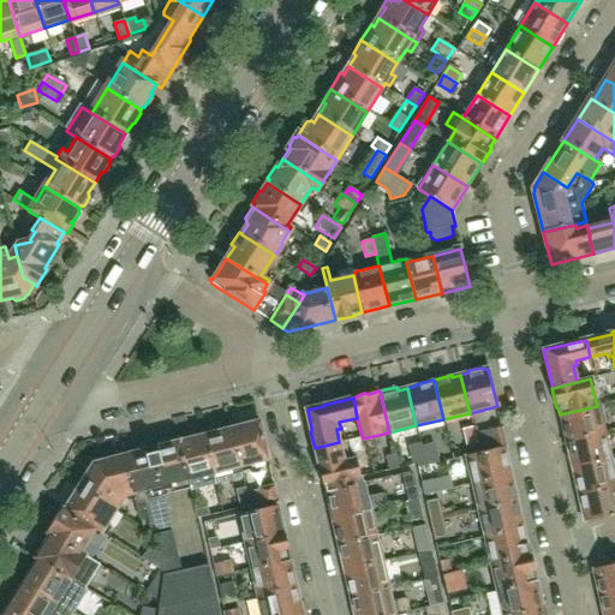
[(603,433),(597,406),(560,415),(566,442),(603,433)]
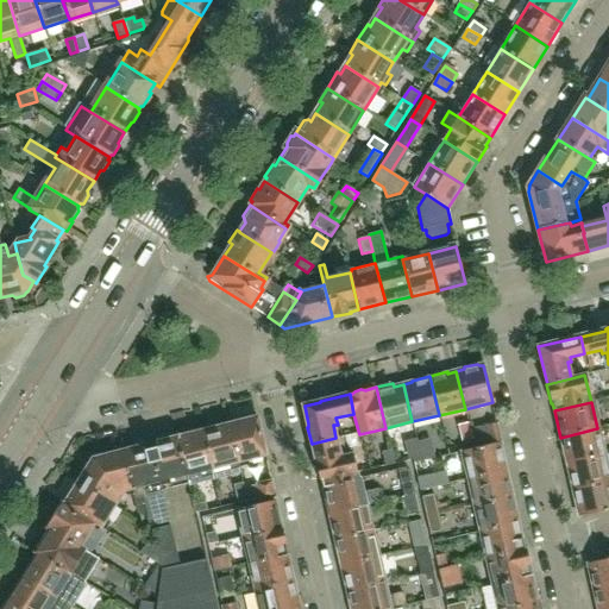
[(265,456),(256,419),(252,419),(250,418),(243,419),(240,422),(230,425),(238,463),(265,456)]
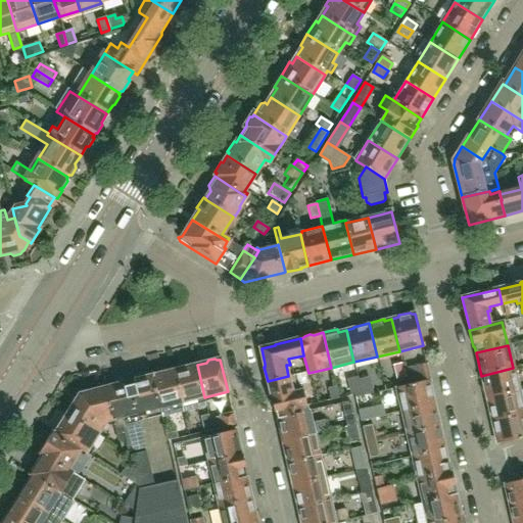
[(406,377),(403,369),(402,363),(393,365),(397,379),(406,377)]
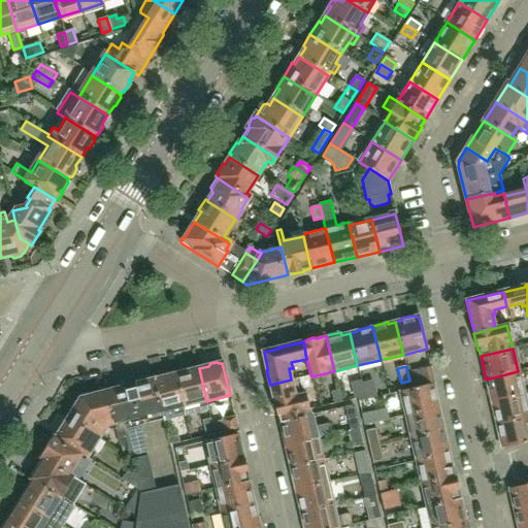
[(433,380),(430,367),(407,372),(409,381),(410,385),(433,380)]
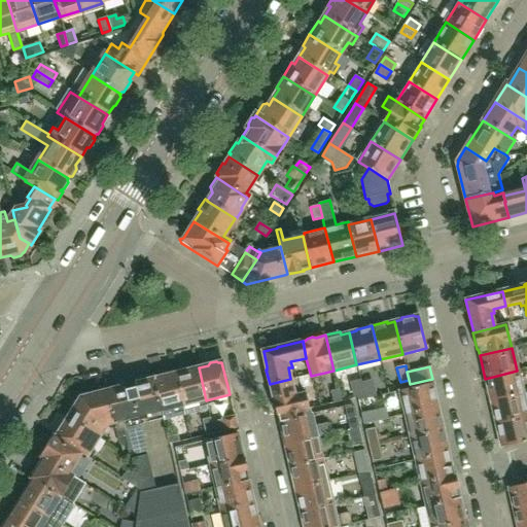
[(175,374),(183,406),(185,415),(208,409),(206,400),(199,367),(187,371),(185,369),(179,371),(177,373),(175,374)]
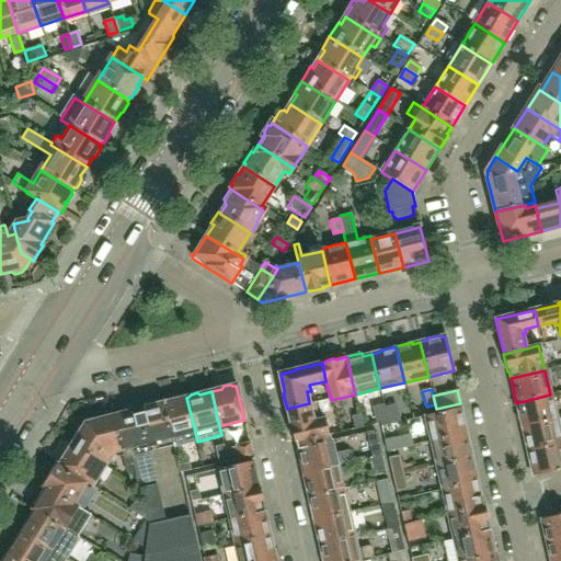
[(557,419),(550,395),(516,403),(523,427),(557,419)]
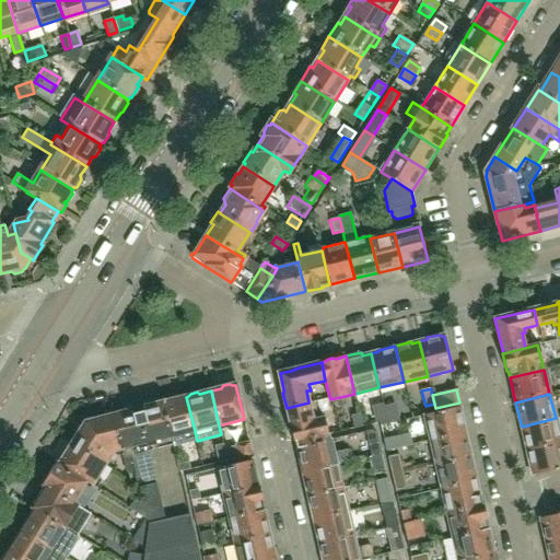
[(186,397),(175,399),(173,398),(166,399),(164,403),(162,403),(171,436),(173,446),(197,441),(195,431),(186,397)]
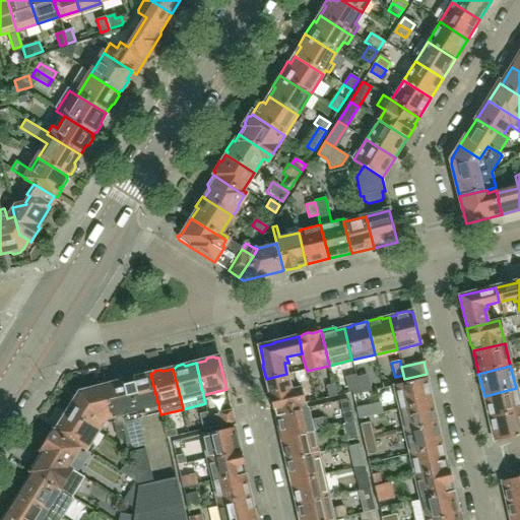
[(295,373),(286,374),(266,379),(270,397),(270,400),(273,411),(305,403),(301,388),(290,390),(289,383),(297,382),(295,373)]
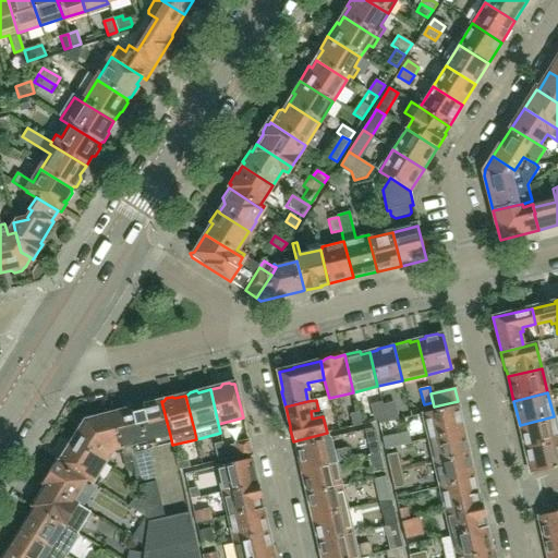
[(170,435),(161,401),(137,408),(147,447),(153,446),(152,439),(170,435)]
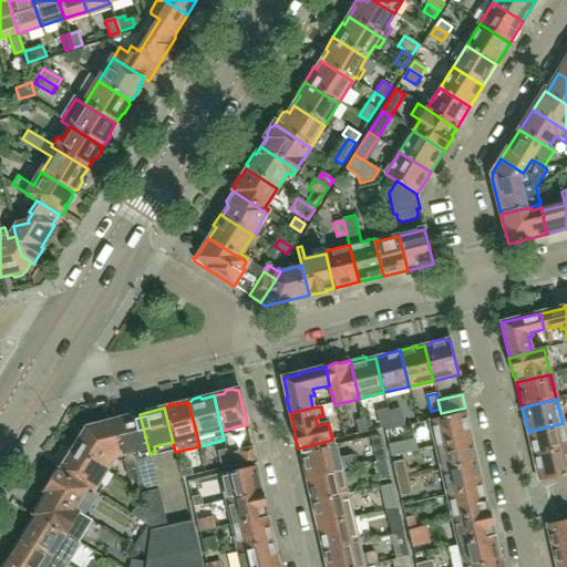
[(388,409),(375,412),(380,429),(385,428),(385,431),(393,429),(390,419),(389,411),(388,409)]
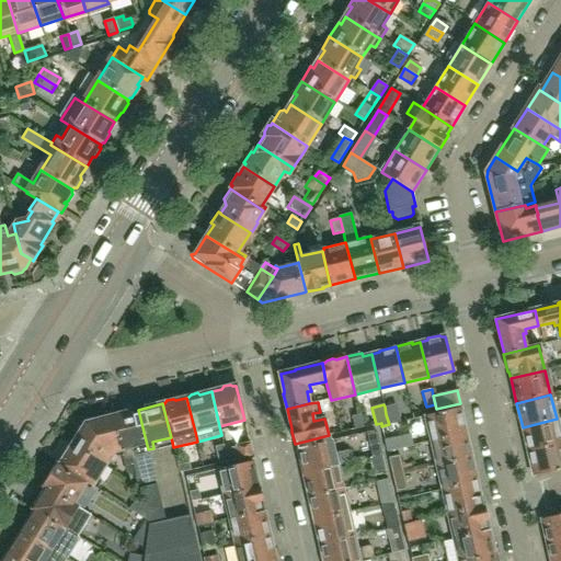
[(397,404),(385,407),(386,414),(389,424),(401,421),(397,404)]
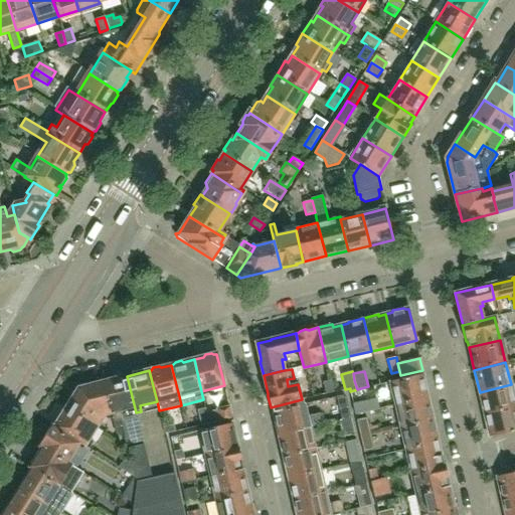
[(426,397),(420,375),(389,382),(394,405),(426,397)]
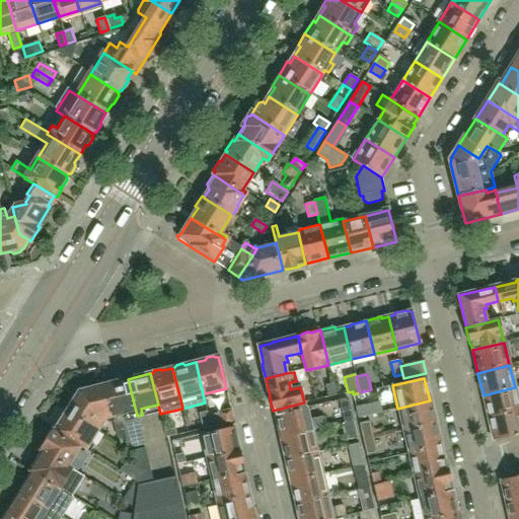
[(144,444),(137,416),(128,379),(104,384),(113,416),(112,416),(114,422),(117,424),(122,423),(126,439),(128,448),(144,444)]
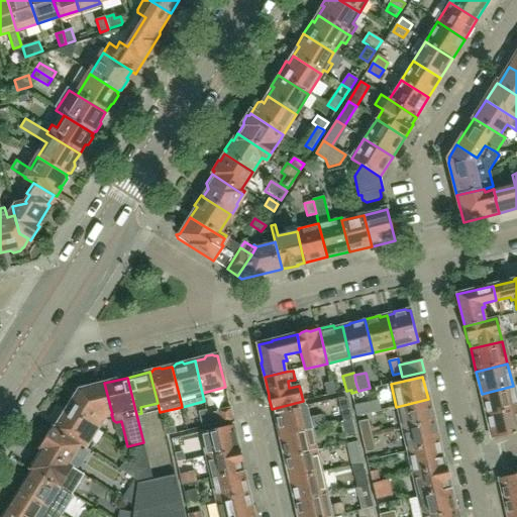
[(68,407),(66,410),(96,428),(104,416),(111,414),(112,414),(104,383),(79,389),(74,398),(71,398),(67,404),(68,407)]
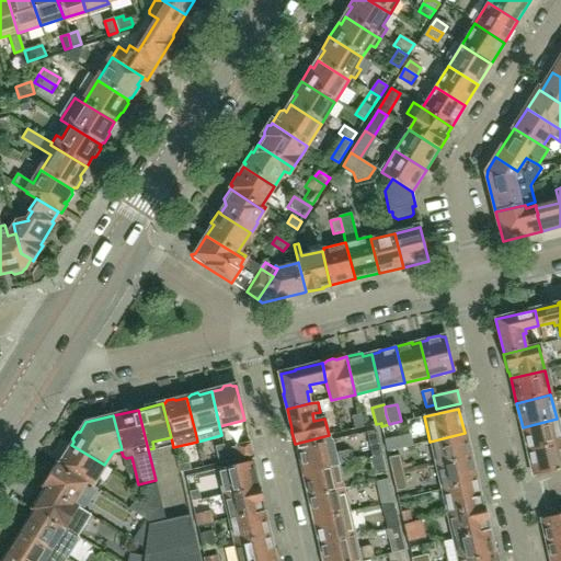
[(364,427),(361,415),(352,418),(355,430),(364,427)]
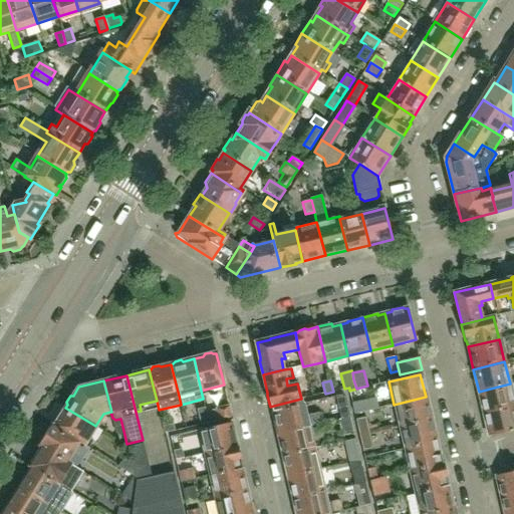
[(513,401),(510,383),(479,392),(484,414),(513,406),(513,401)]
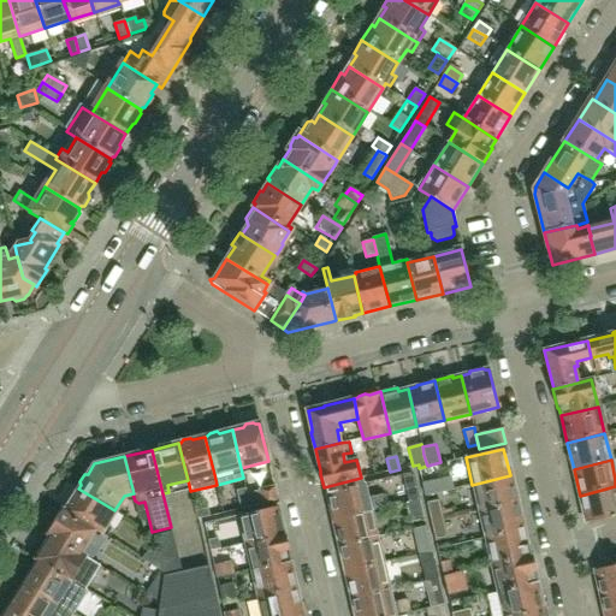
[(420,499),(414,477),(409,473),(402,474),(409,503),(420,499)]
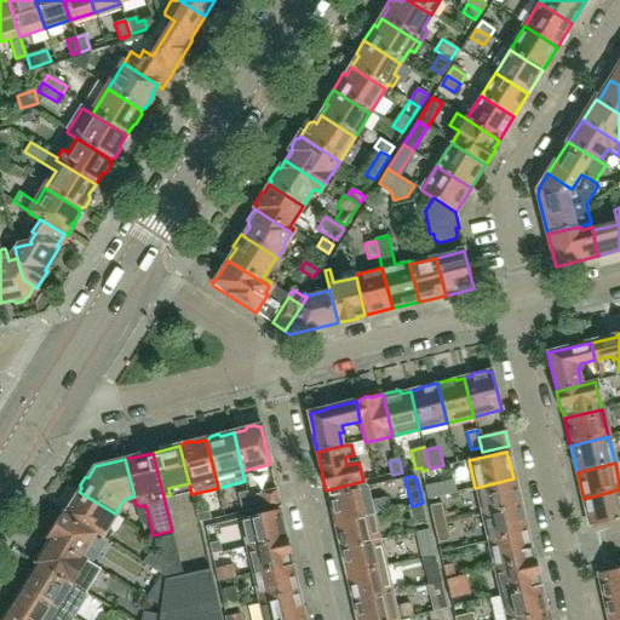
[(514,478),(475,488),(482,515),(520,506),(514,478)]
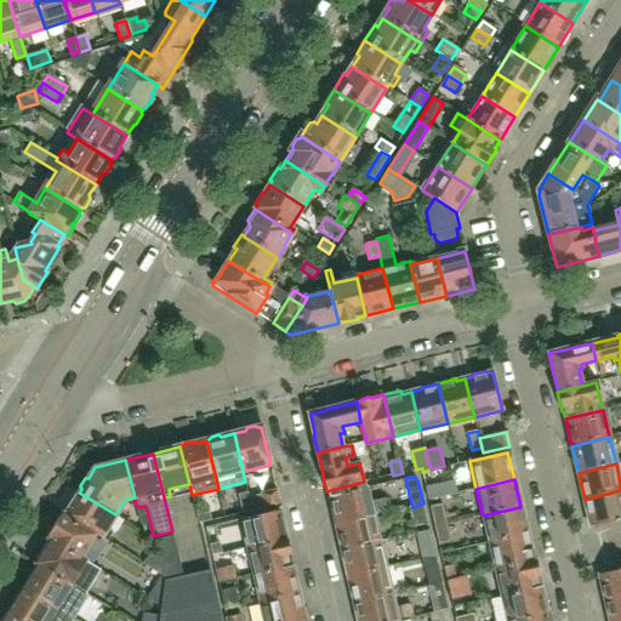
[(455,482),(426,488),(428,500),(457,493),(455,482)]
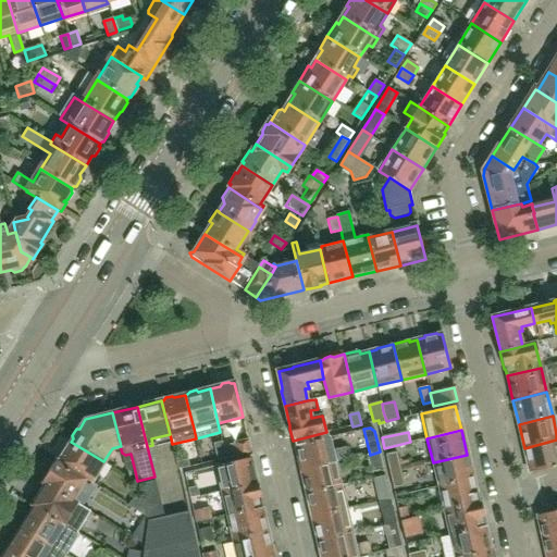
[(332,450),(329,437),(295,445),(300,469),(334,461),(334,462),(349,459),(346,447),(332,450)]
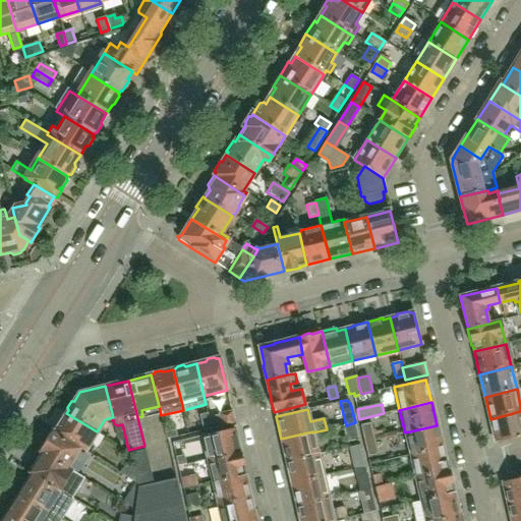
[(520,436),(520,411),(490,419),(497,443),(520,436)]
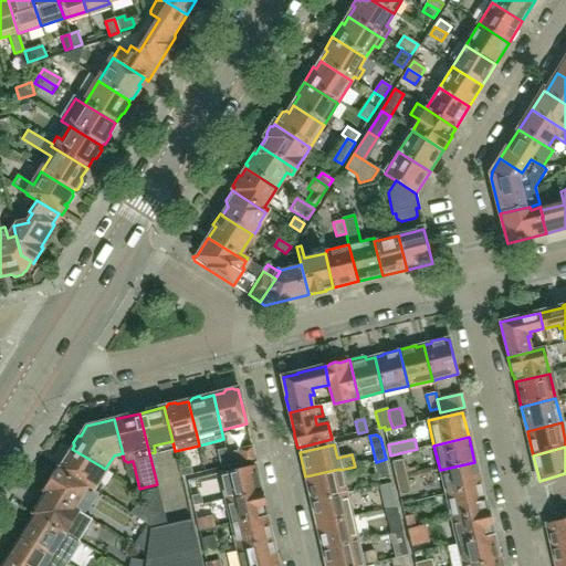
[(255,461),(252,448),(238,451),(228,453),(227,449),(217,451),(221,469),(230,467),(255,461)]
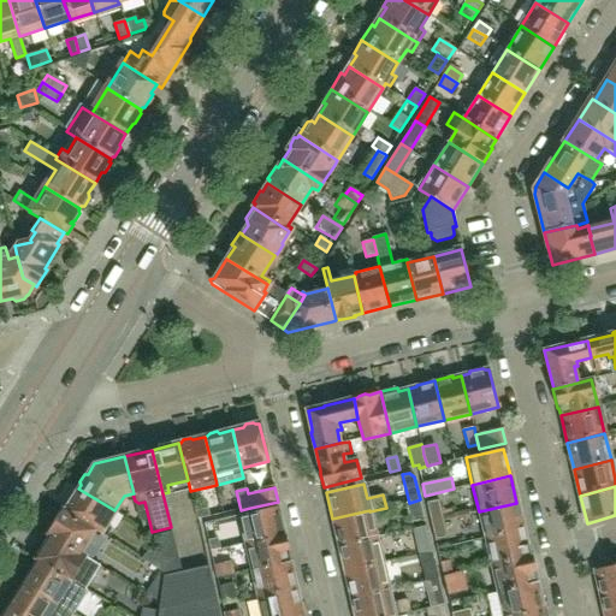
[(101,533),(114,510),(78,489),(75,490),(71,496),(71,499),(65,510),(63,508),(61,510),(94,531),(95,529),(101,533)]
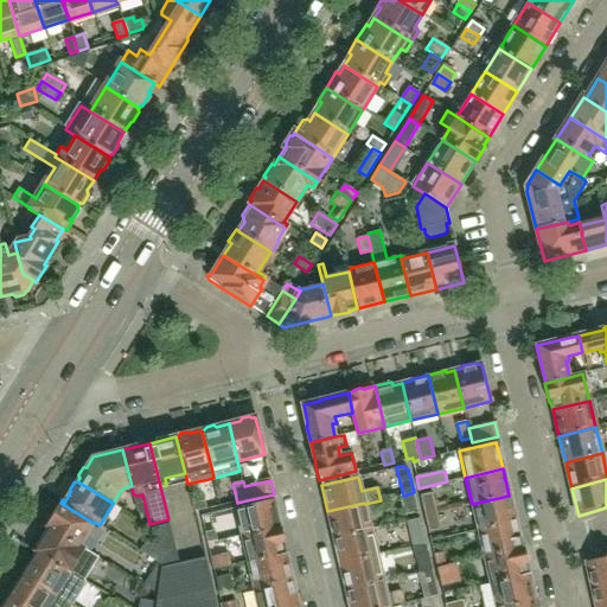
[(419,511),(414,492),(403,496),(400,496),(404,515),(419,511)]
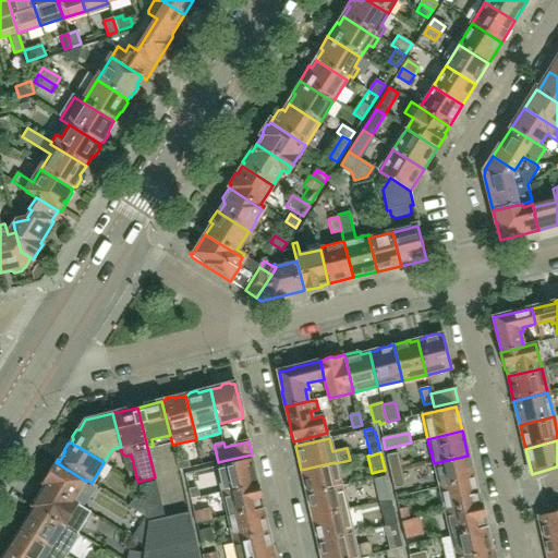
[(125,456),(122,453),(125,470),(131,473),(135,472),(131,455),(125,456)]
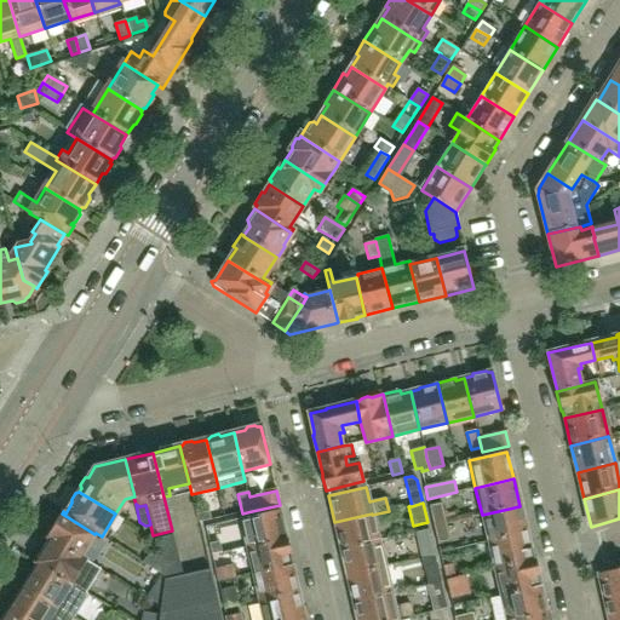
[(446,522),(442,504),(430,506),(434,526),(446,522)]
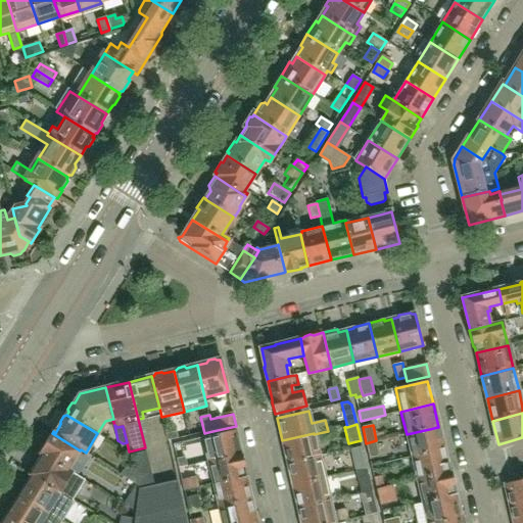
[(438,427),(407,434),(412,457),(443,449),(438,427)]
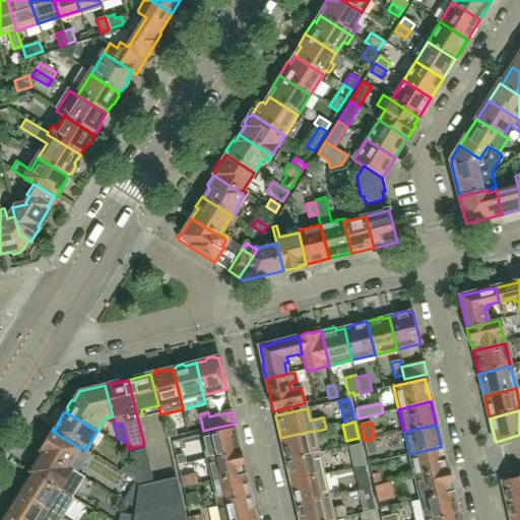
[(240,451),(235,428),(201,436),(207,458),(240,451)]
